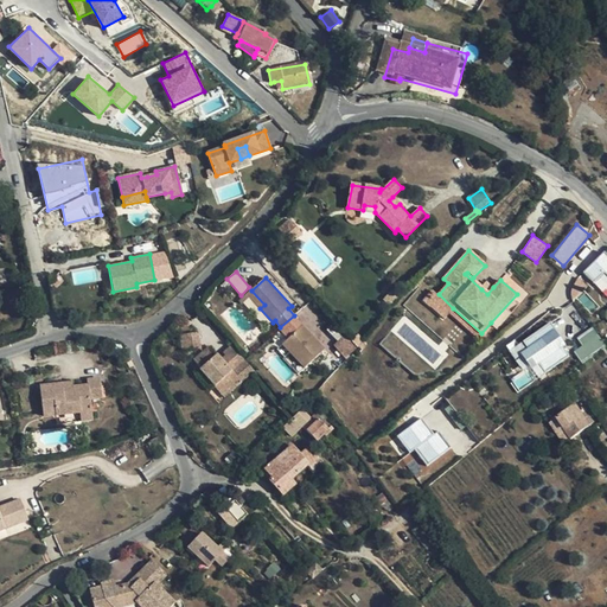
[(487,282),(481,289),(487,294),(493,287),(487,282)]
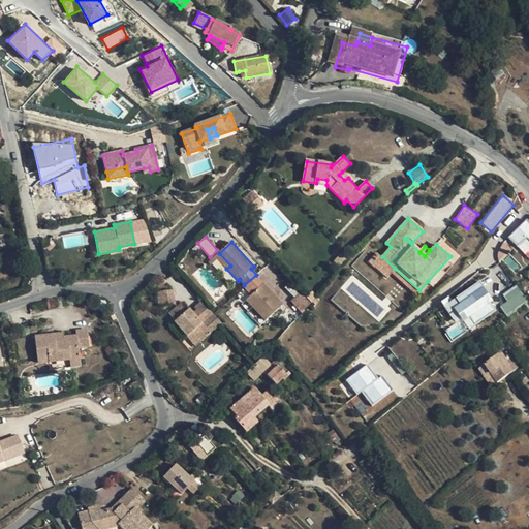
[(346,262),(349,259),(343,252),(336,259),(342,267),(346,262)]
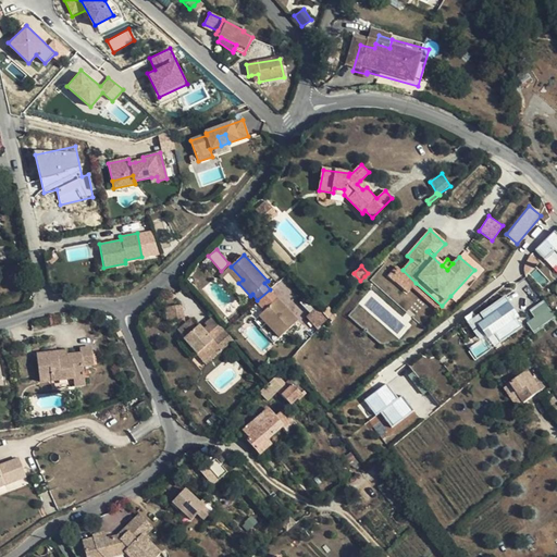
[(226,270),(238,283),(243,280),(231,267),(226,270)]
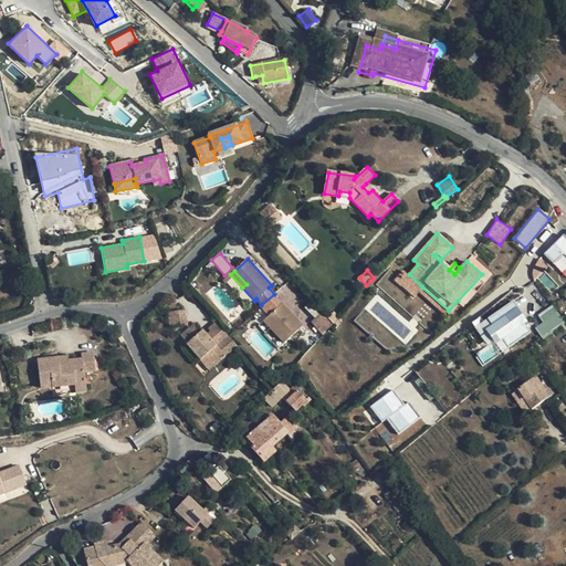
[(422,287),(409,274),(408,275),(404,272),(397,279),(416,295),(420,290),(450,316),(460,304),(458,301),(449,311),(422,287)]
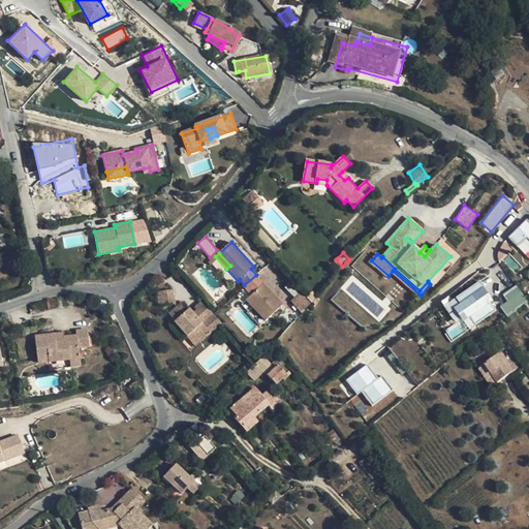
[(265,284),(252,296),(247,300),(266,320),(283,305),(265,284)]
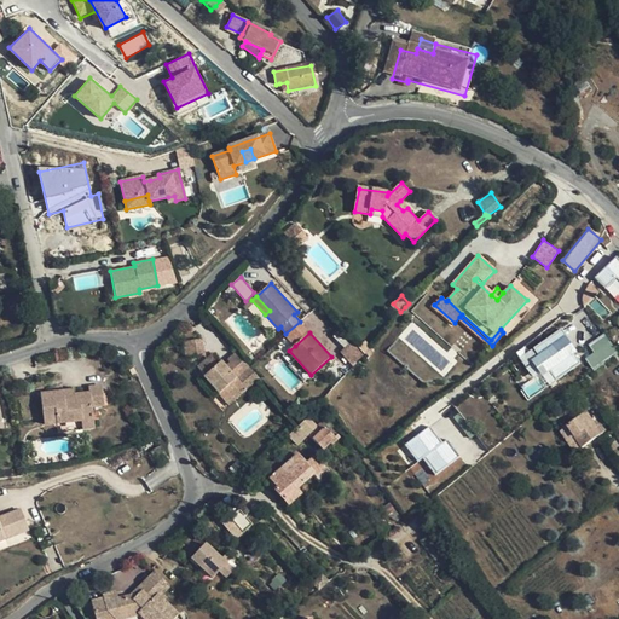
[(528,365),(545,388),(582,363),(560,333),(532,352),(537,359),(528,365)]
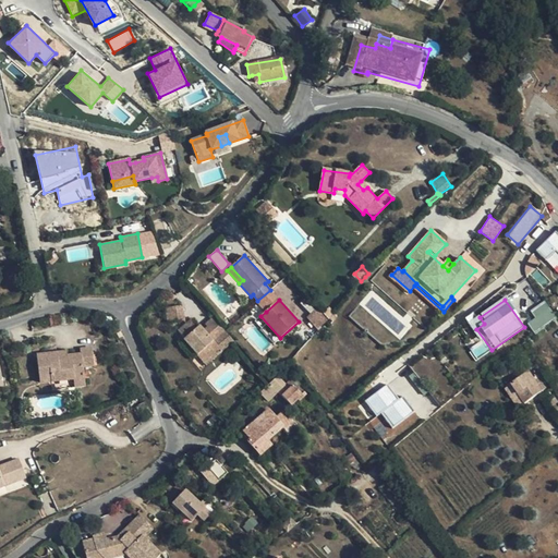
[(538,318),(531,324),(538,334),(557,319),(557,317),(547,302),(534,312),(538,318)]
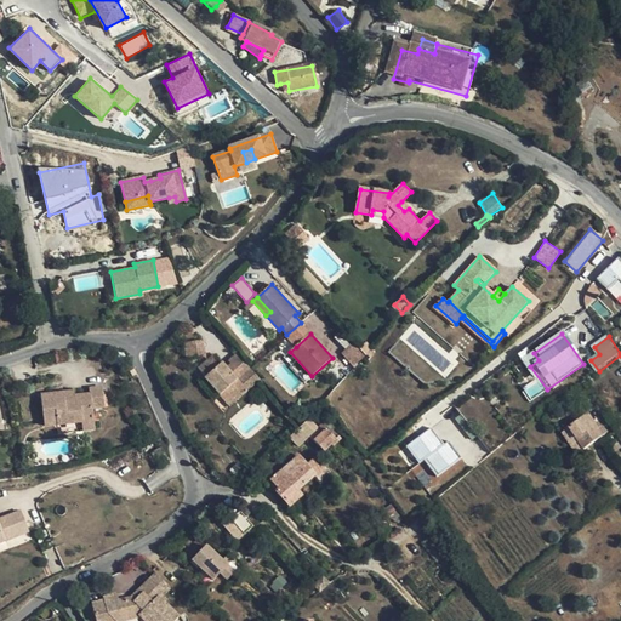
[(206,340),(186,343),(188,359),(209,355),(206,340)]
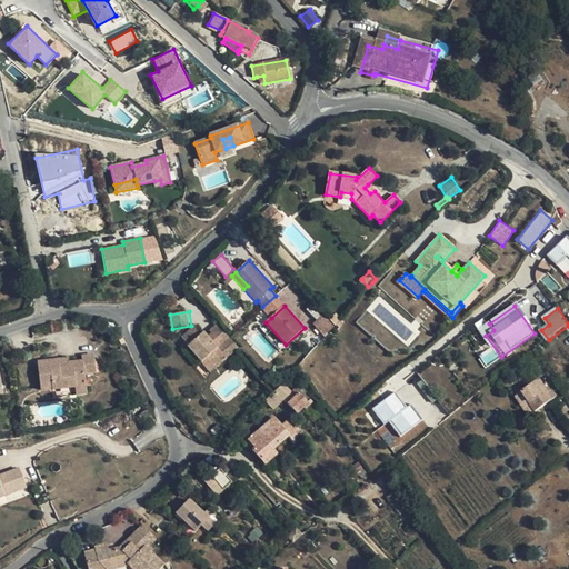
[(336,325),(341,319),(337,313),(330,318),(336,325)]
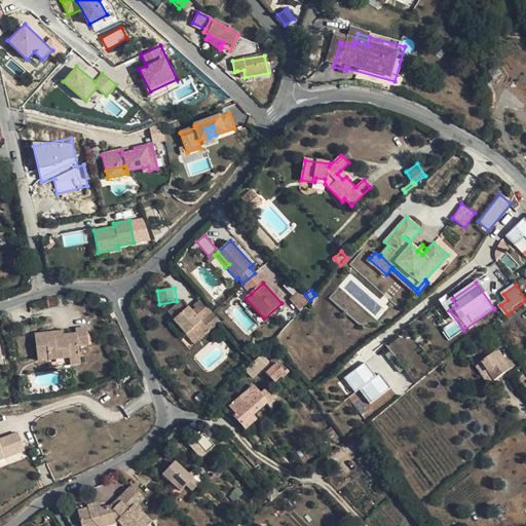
[(297,291),(289,299),(299,309),(308,302),(297,291)]
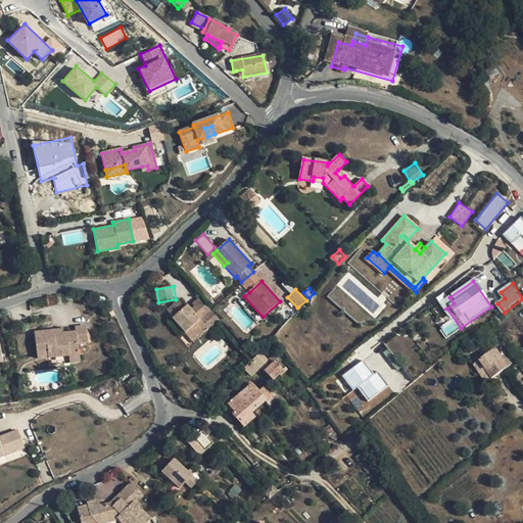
[(211,311),(201,298),(192,304),(195,307),(198,311),(194,315),(191,311),(187,305),(186,306),(180,299),(168,311),(173,318),(173,319),(185,333),(191,328),(199,338),(208,330),(200,320),(211,311)]
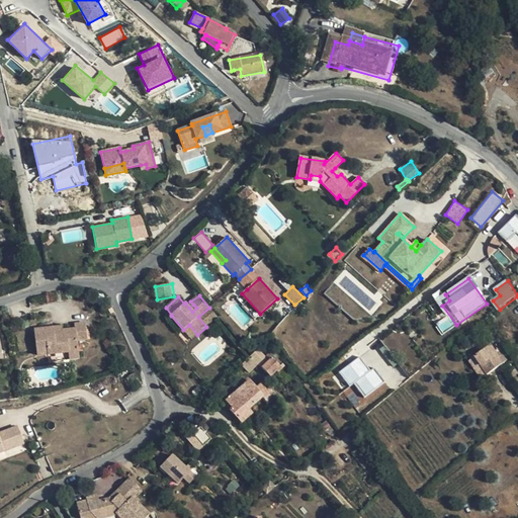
[(56,326),(37,329),(40,353),(51,352),(53,360),(83,355),(81,338),(90,336),(88,321),(77,322),(78,327),(64,329),(57,330),(56,326)]
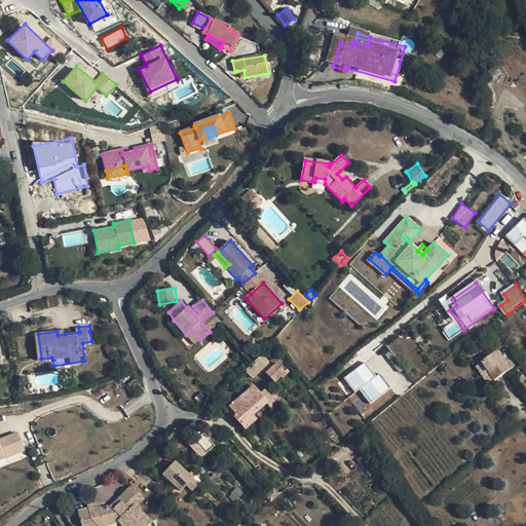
[(195,344),(200,340),(192,330),(186,335),(195,344)]
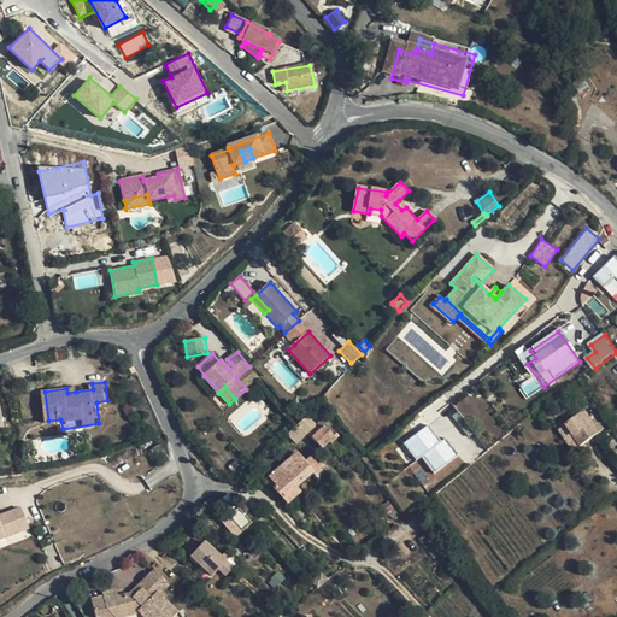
[(581,413),(598,434),(600,432),(598,430),(604,427),(597,416),(591,421),(585,411),(581,413)]
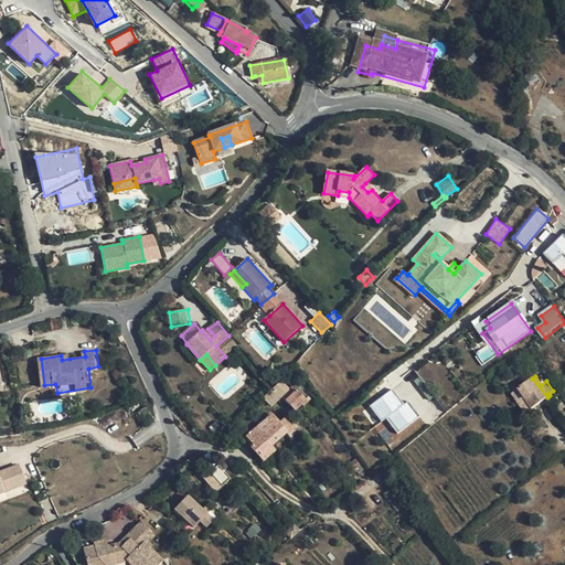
[(547,397),(532,379),(519,390),(531,408),(547,397)]
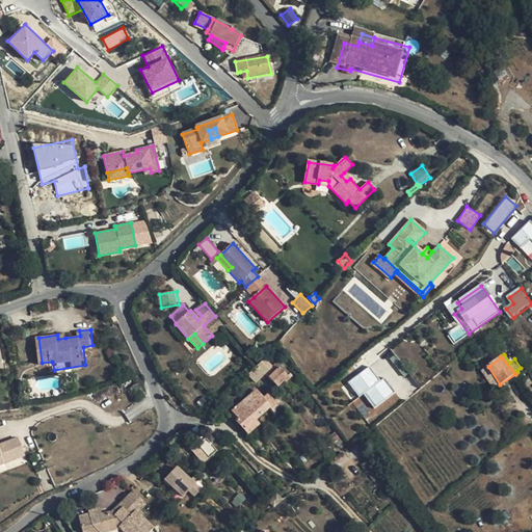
[(278,387),(284,380),(288,377),(278,367),(274,371),(265,360),(249,374),(257,381),(266,374),(278,387)]
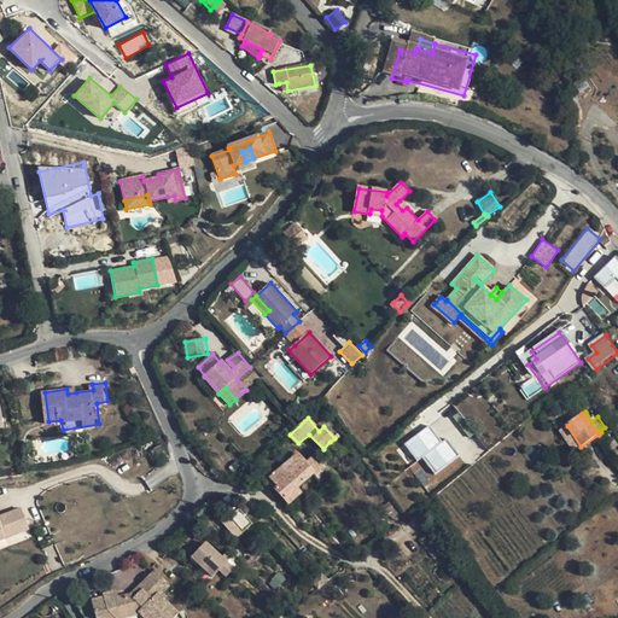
[(417,461),(421,458),(435,474),(456,458),(430,424),(403,444),(417,461)]
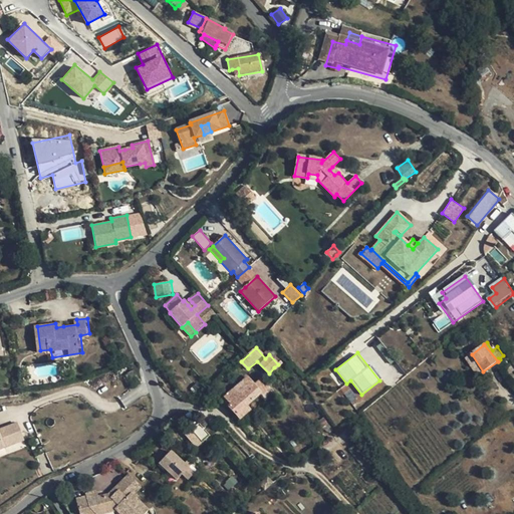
[(513,368),(510,362),(503,367),(508,373),(513,368)]
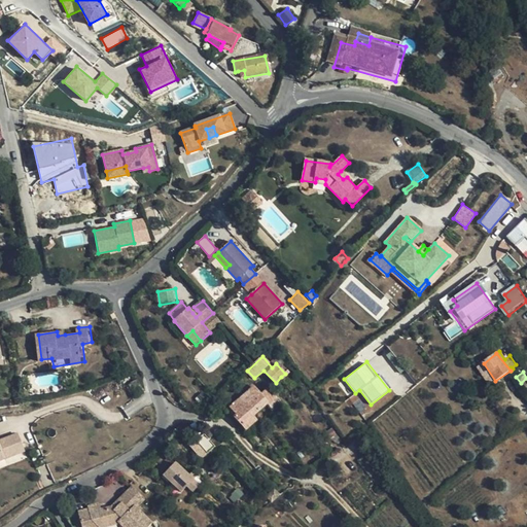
[(254,386),(229,409),(246,429),(256,420),(253,416),(269,402),(254,386)]
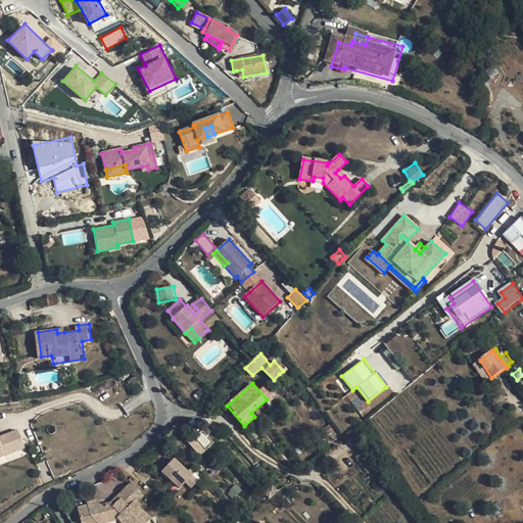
[(359,427),(352,432),(360,440),(366,435),(359,427)]
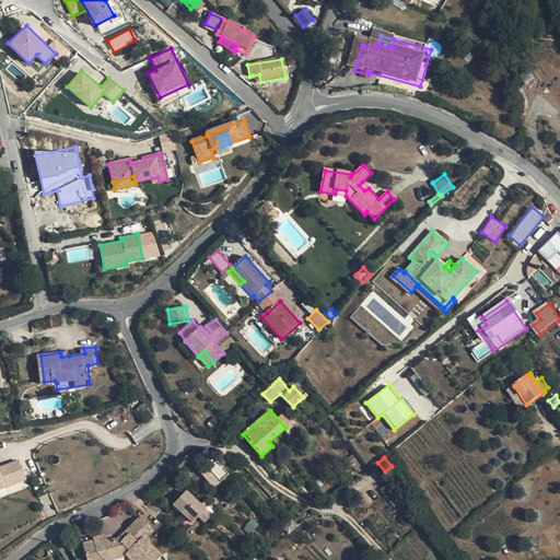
[(20,461),(0,468),(0,466),(0,490),(27,480),(20,461)]
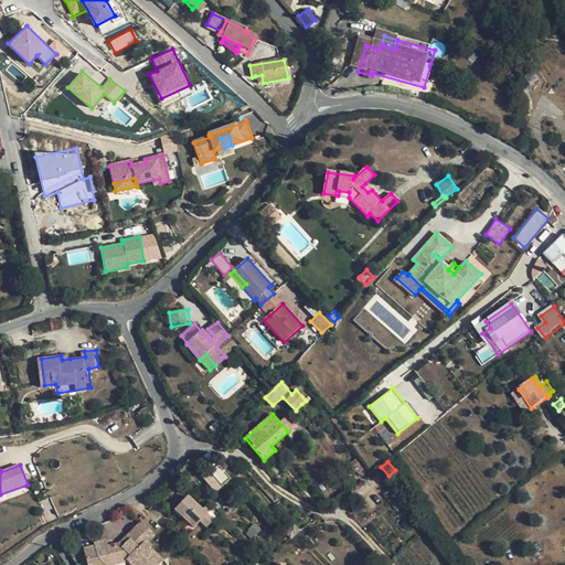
[(223,486),(231,478),(220,466),(211,472),(223,486)]
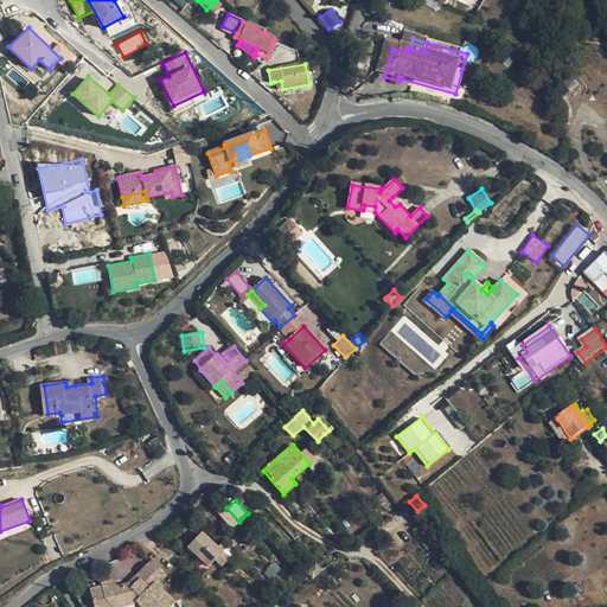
[(202,531),(187,545),(208,566),(215,560),(222,551),(228,545),(223,541),(217,547),(202,531)]
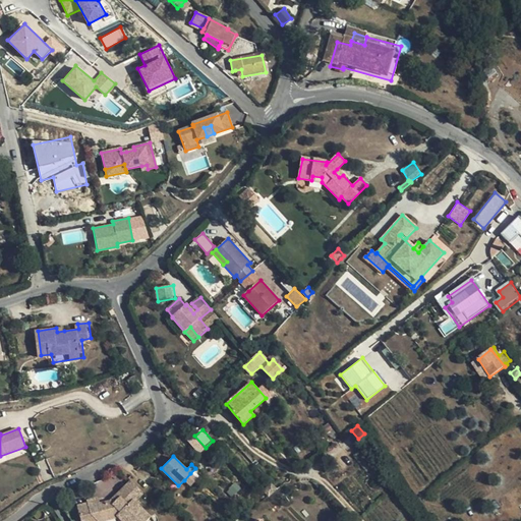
[(196,479),(190,473),(184,480),(189,485),(196,479)]
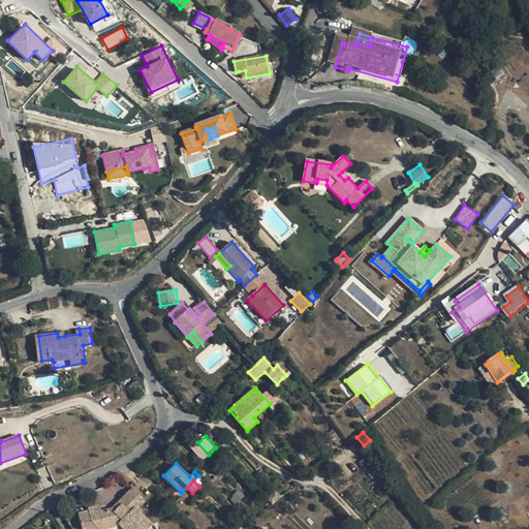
[(147,501),(134,489),(119,502),(122,505),(115,511),(112,509),(101,511),(100,507),(89,509),(89,512),(79,515),(81,523),(90,521),(98,528),(105,528),(117,526),(120,525),(124,528),(149,528),(153,526),(137,509),(147,501)]
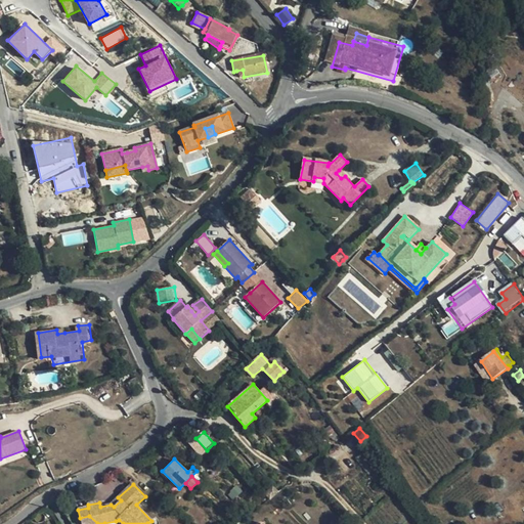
[(263,493),(268,499),(269,500),(278,492),(272,486),(263,493)]
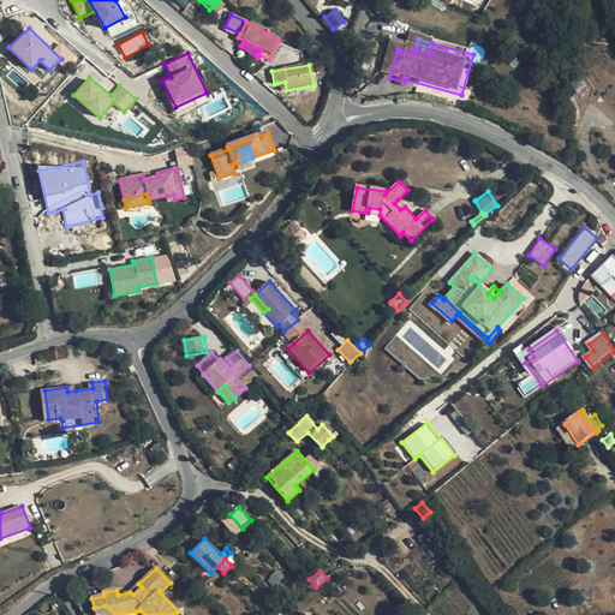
[(138,584),(130,592),(133,595),(142,587),(138,584)]
